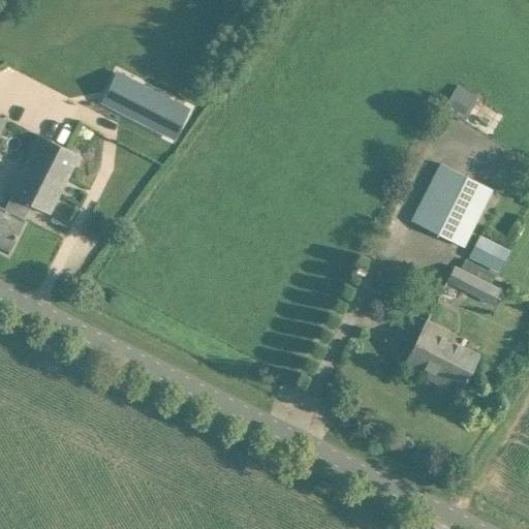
[(132,81),(118,111),(172,138),(187,109),(132,81)]
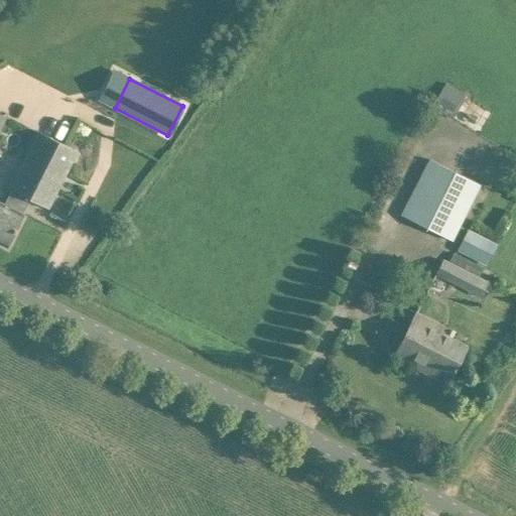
[(454,119),(470,97),(450,82),(433,104),(454,119)]
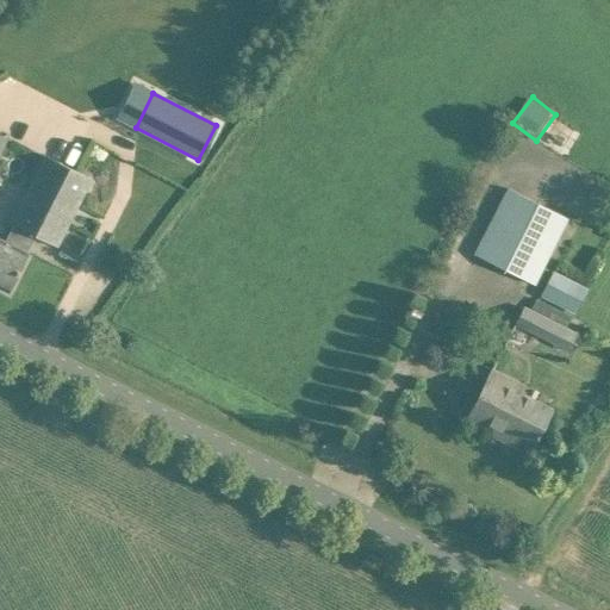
[(0,240),(0,287),(8,292),(27,254),(26,254),(35,236),(56,247),(91,179),(47,156),(12,224),(13,225),(4,242),(0,240)]
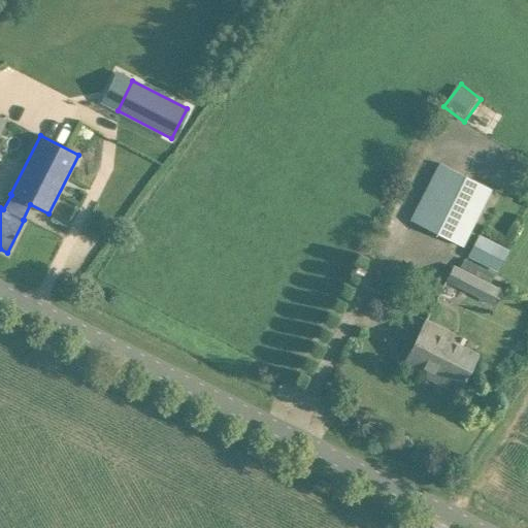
[(438,163),(409,220),(463,246),(492,189),(438,163)]
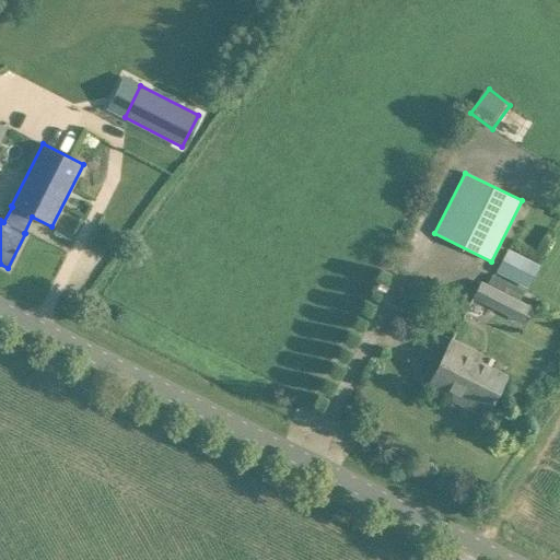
[(509,247),(497,270),(513,278),(524,255),(509,247)]
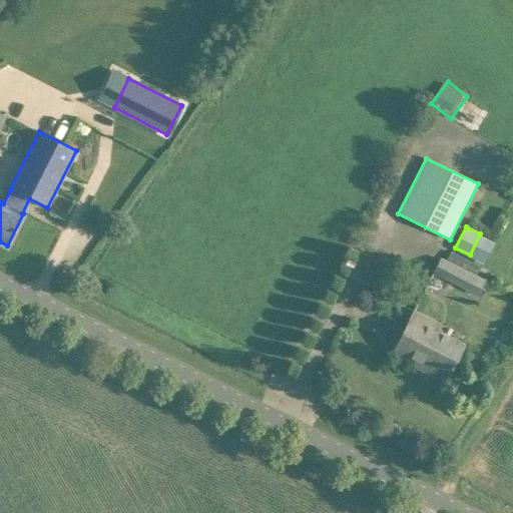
[(441,257),(432,273),(469,291),(476,276),(477,275),(476,275),(445,259),(441,257)]
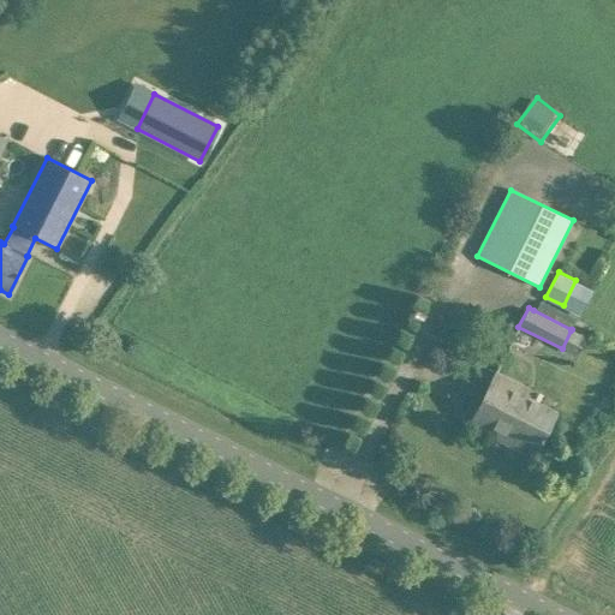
[(495,374),(481,402),(470,424),(533,457),(555,413),(524,398),(527,390),(495,374)]
